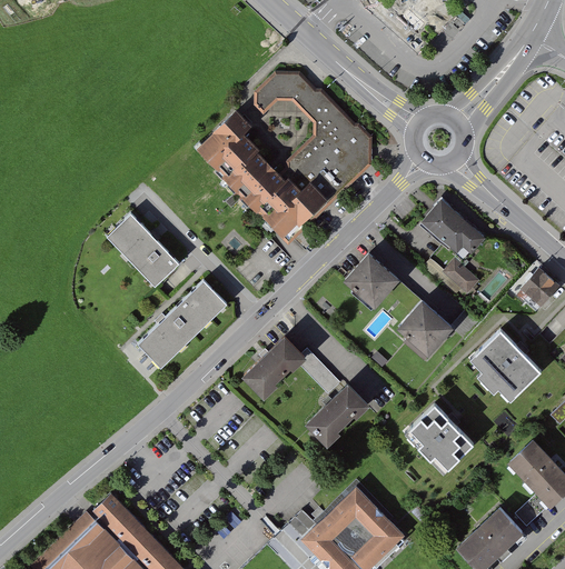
[(276,76),(257,93),(256,105),(263,111),(276,99),(290,100),(313,123),(313,138),(285,165),(291,172),(287,178),(246,135),(254,127),(238,111),(198,149),(286,243),(369,165),(369,137),(358,126),(352,126),(319,92),(314,92),(299,77),(276,76)]
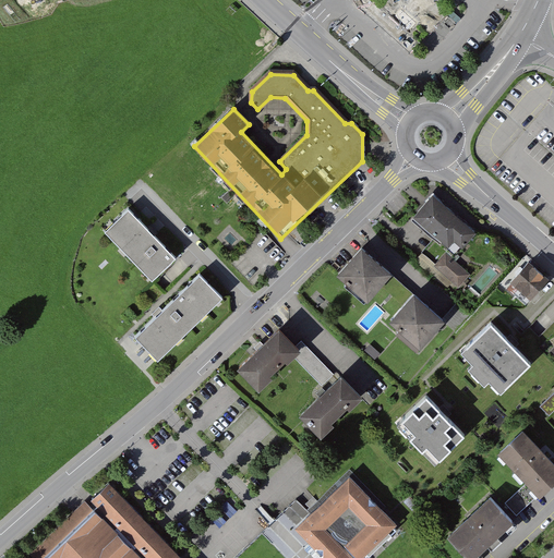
[(476,233),(431,194),(411,216),(448,249),(453,243),(460,250),(476,233)]
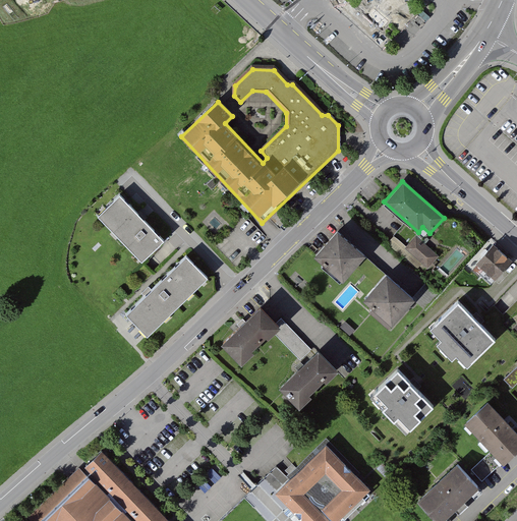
[(163,243),(118,198),(98,219),(142,264),(163,243)]
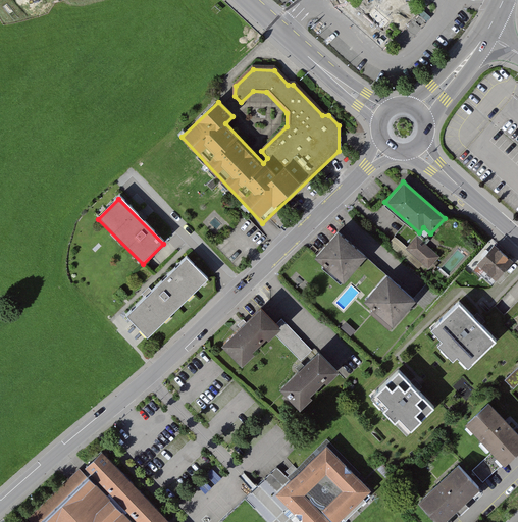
[(363,251),(332,224),(309,251),(340,277),(363,251)]
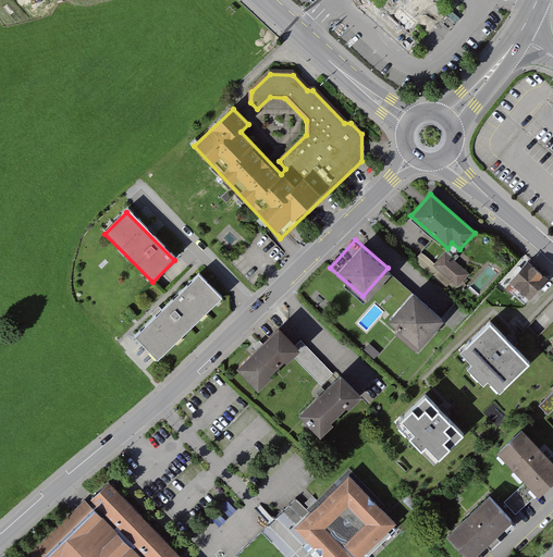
[(467,275),(443,252),(431,265),(454,287),(467,275)]
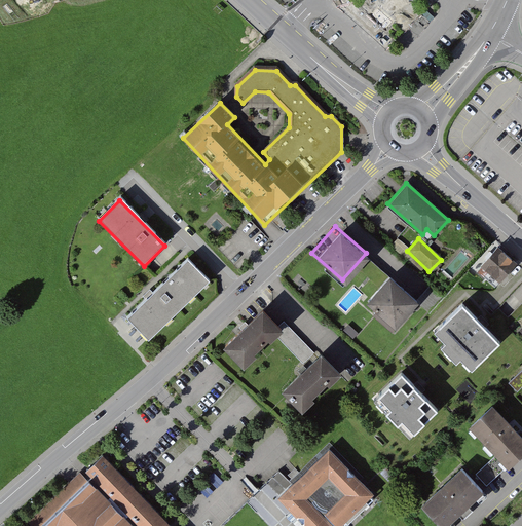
[(515,265),(495,248),(480,265),(500,283),(515,265)]
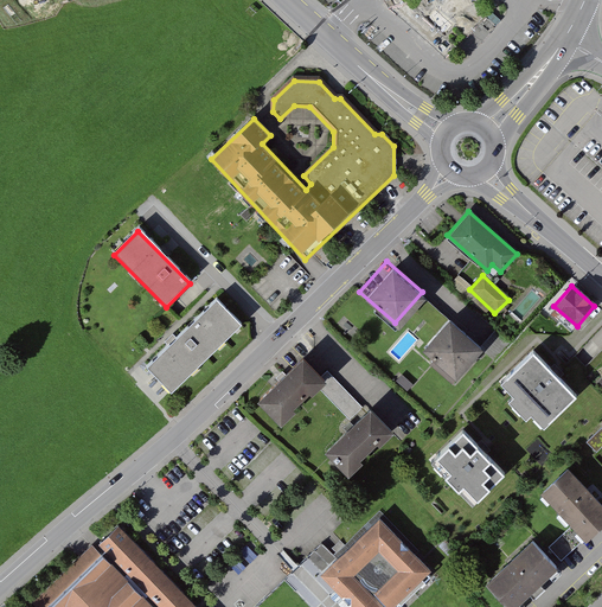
[(215,298),(145,364),(173,395),(244,328),(215,298)]
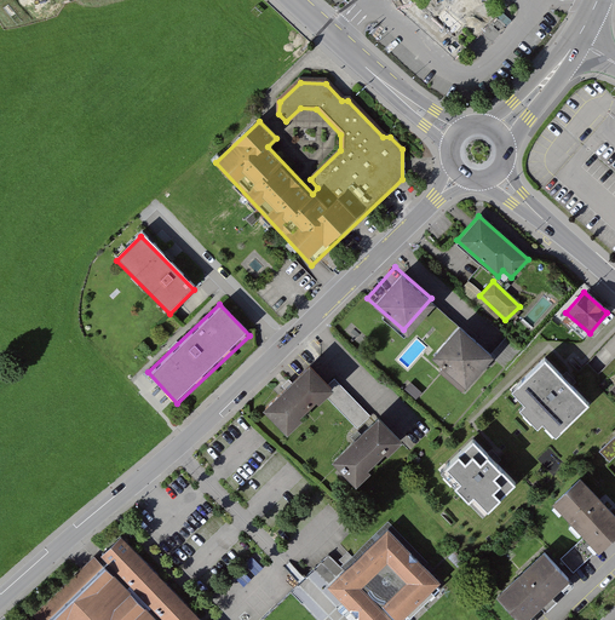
[(490,355),(458,323),(430,352),(463,384),(490,355)]
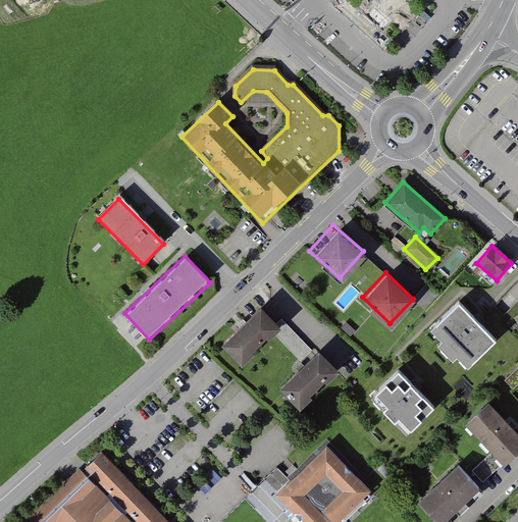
[(457,300),(427,328),(437,341),(432,346),(448,361),(453,357),(465,369),(496,340),(457,300)]
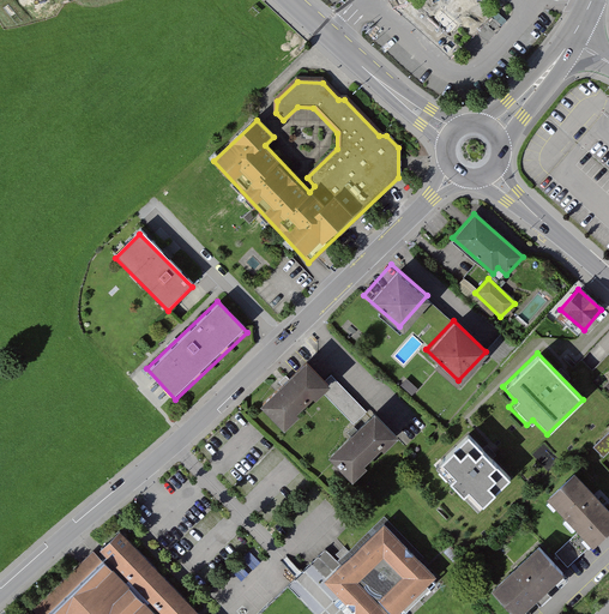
[(306,362),(261,403),(287,431),(323,397),(342,416),(355,404),(329,377),(323,381),(306,362)]
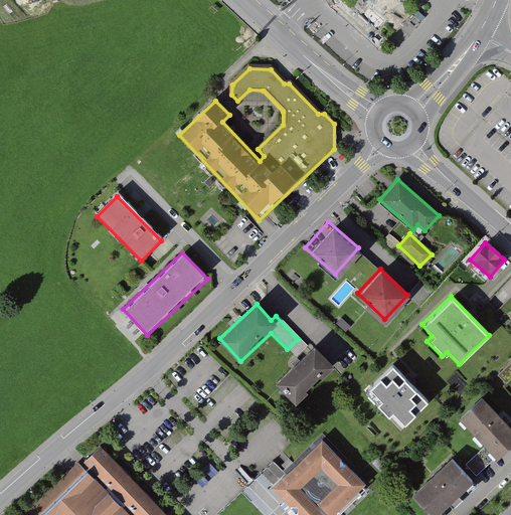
[(334,369),(315,348),(277,383),(296,404),(334,369)]
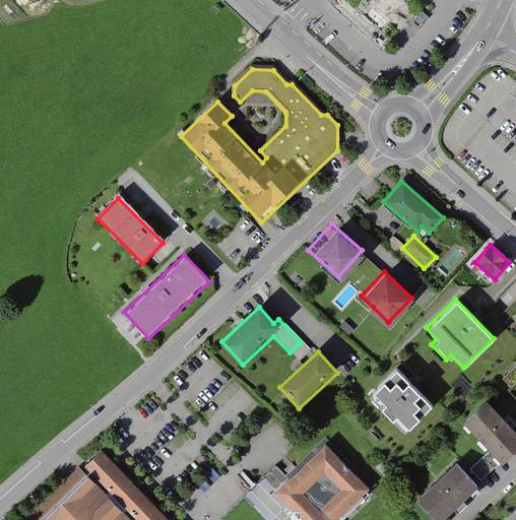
[(515,377),(515,368),(512,365),(500,379),(509,386),(515,377)]
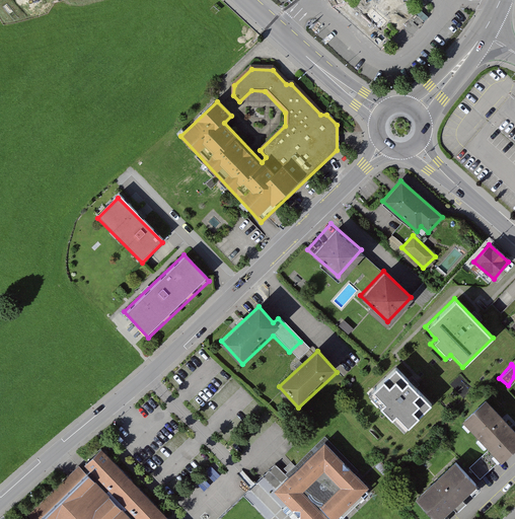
[(393,366),(364,393),(400,431),(429,402),(393,366)]
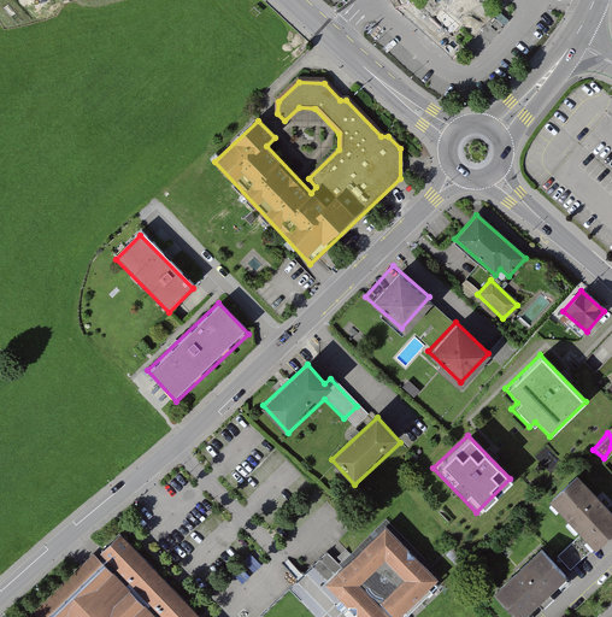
[(611,524),(611,515),(571,471),(543,497),(590,546),(611,524)]
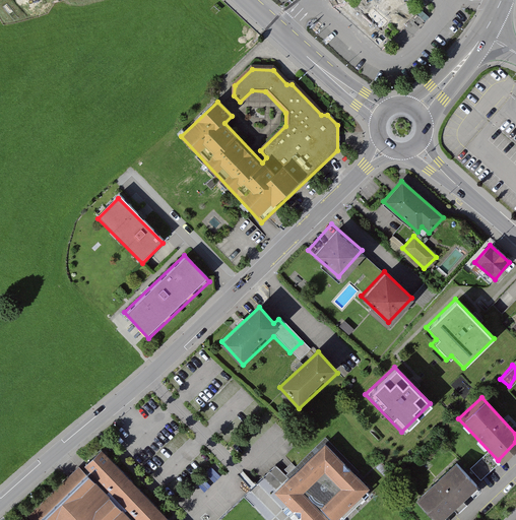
[(340,519),(370,492),(325,446),(274,495),(298,519),(327,519),(304,496),(325,474),(341,491),(322,509),(332,519),(340,519)]
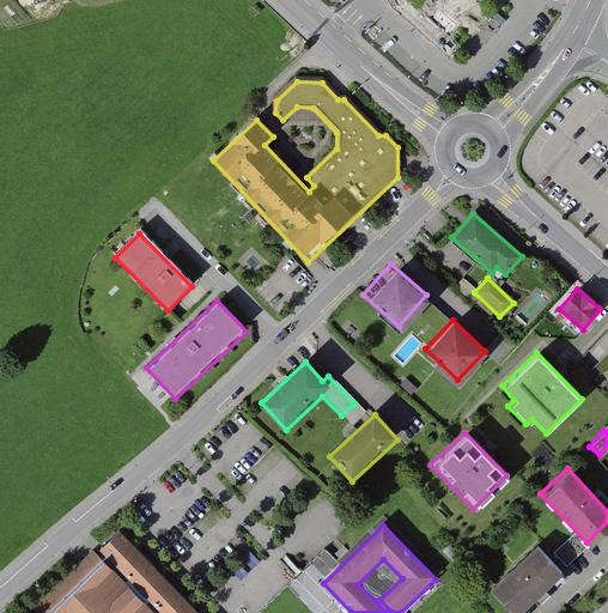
[(198,612),(121,530),(99,551),(109,562),(52,612),(198,612)]
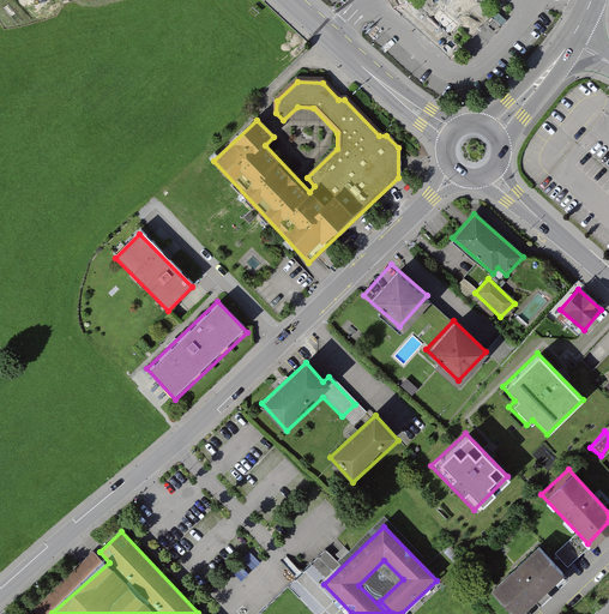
[(564,541),(552,554),(564,565),(576,553),(564,541)]
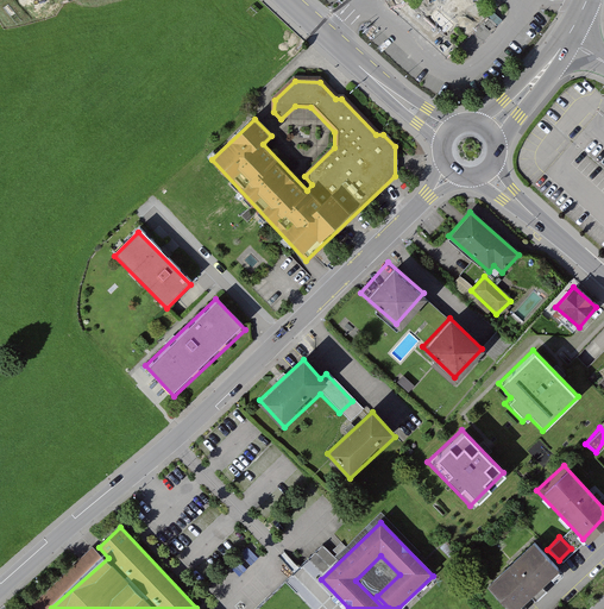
[(518,608),(560,571),(535,544),(489,586),(509,608),(518,608)]
